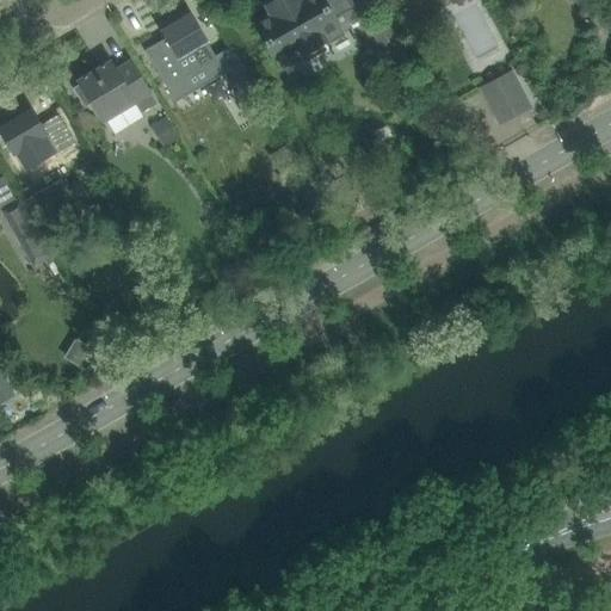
[(370,8),(364,0),(277,0),(267,5),(273,16),(257,25),(277,61),(278,61),(283,69),(301,60),(302,59),(306,65),(331,50),(327,44),(344,35),(339,26),(338,24),(347,18),(349,20),(370,8)]
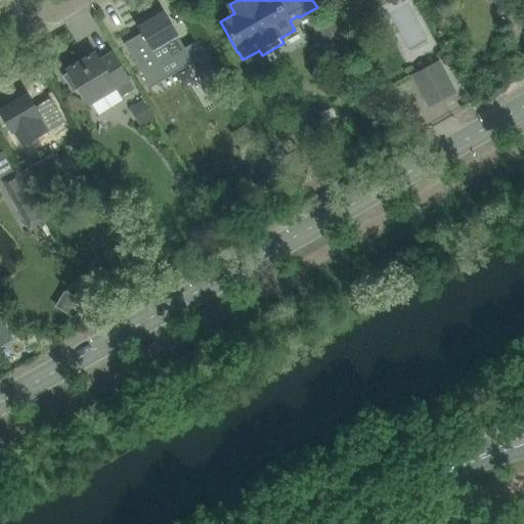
[(130,39),(124,43),(149,87),(165,78),(158,66),(185,49),(185,48),(165,13),(140,28),(142,32),(130,39)]
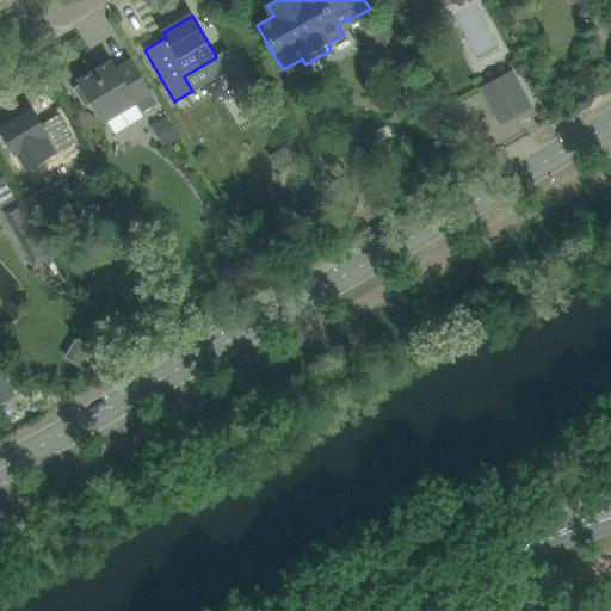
[(102,121),(124,107),(127,112),(137,106),(141,113),(156,104),(131,61),(116,71),(111,62),(79,81),(81,86),(75,90),(85,106),(91,103),(102,121)]
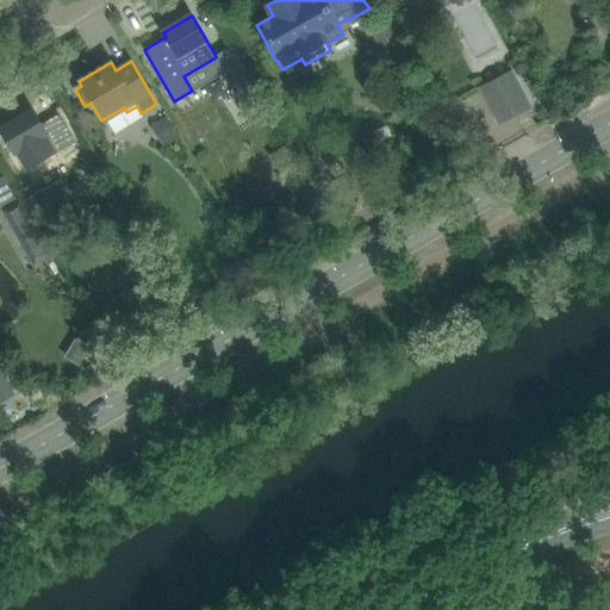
[(242,63),(223,74),(248,116),(266,105),(242,63)]
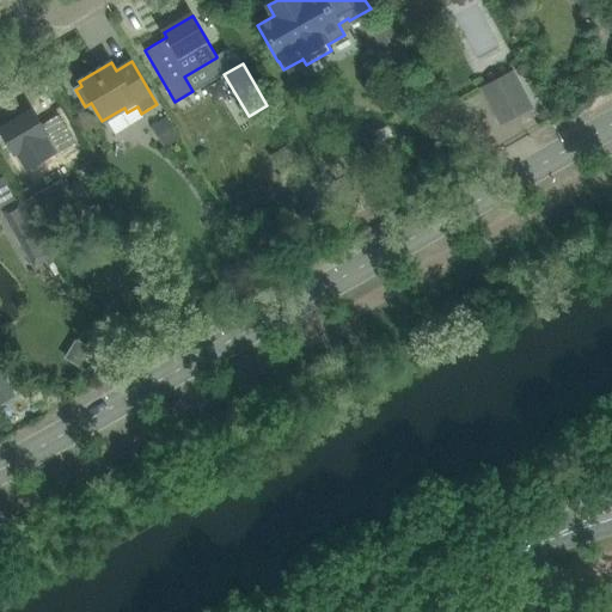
[(516,116),(531,108),(514,75),(499,84),(496,80),(482,87),(500,120),(514,112),(516,116)]
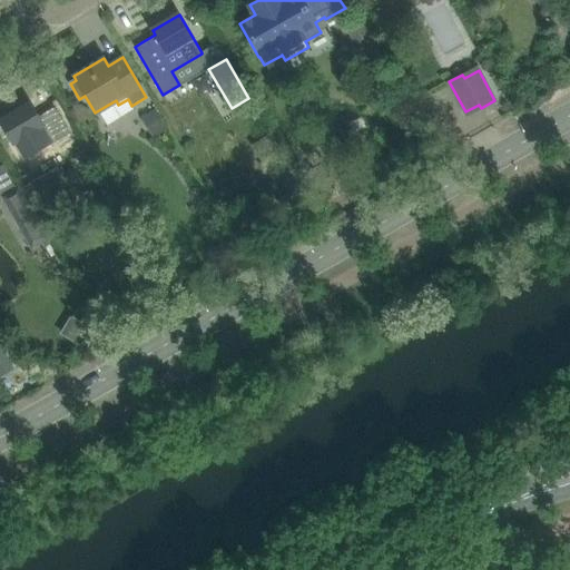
[(30,102),(0,119),(0,121),(10,139),(13,145),(21,156),(36,147),(57,135),(59,139),(72,133),(64,123),(56,107),(43,114),(45,115),(39,118),(30,102)]
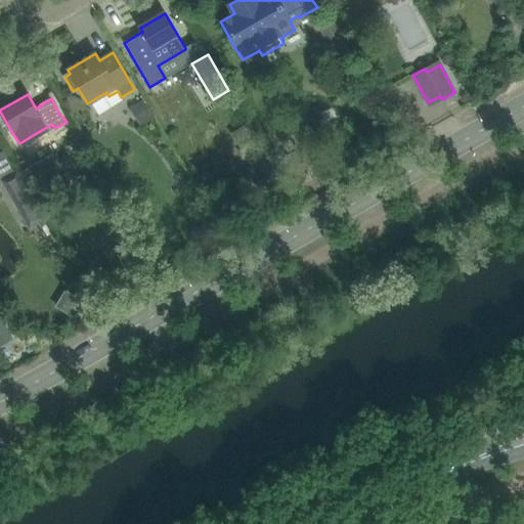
[(142,100),(130,108),(141,127),(155,119),(142,100)]
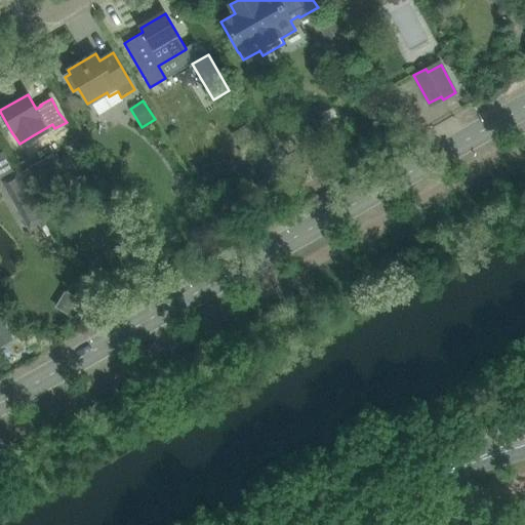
[(15,172),(0,180),(30,231),(44,223),(15,172)]
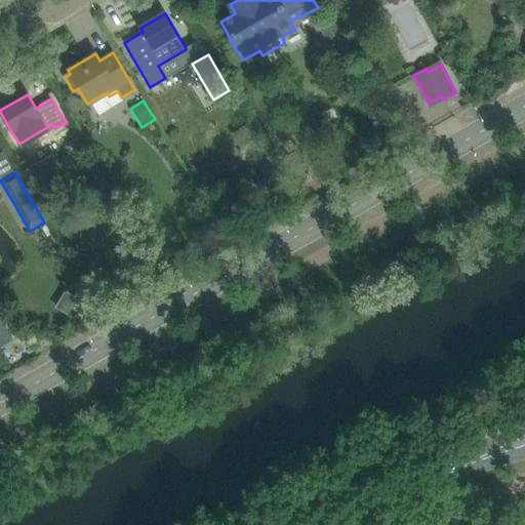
[(0,310),(0,349),(16,339),(0,310)]
